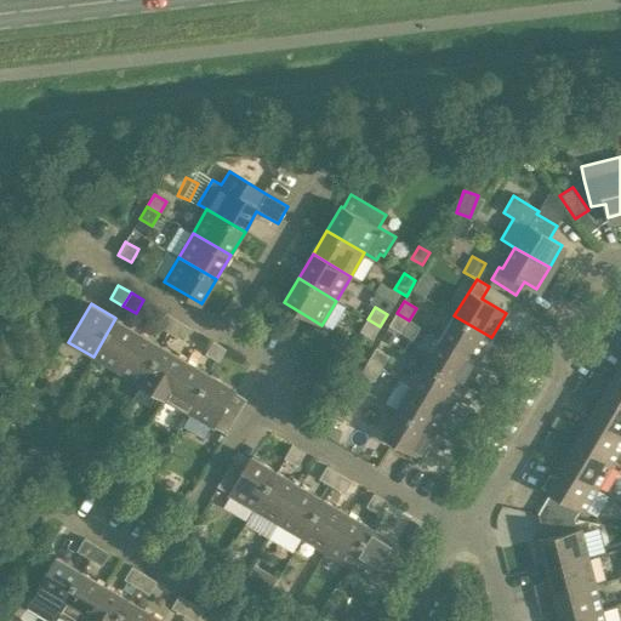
[(166,313),(158,326),(171,334),(178,320),(166,313)]
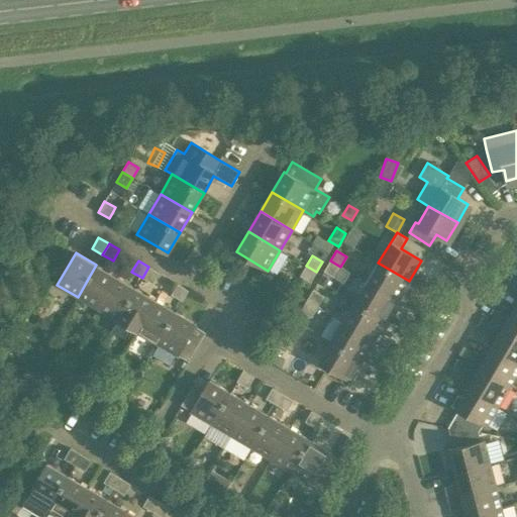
[(334,278),(340,267),(330,261),(324,272),(334,278)]
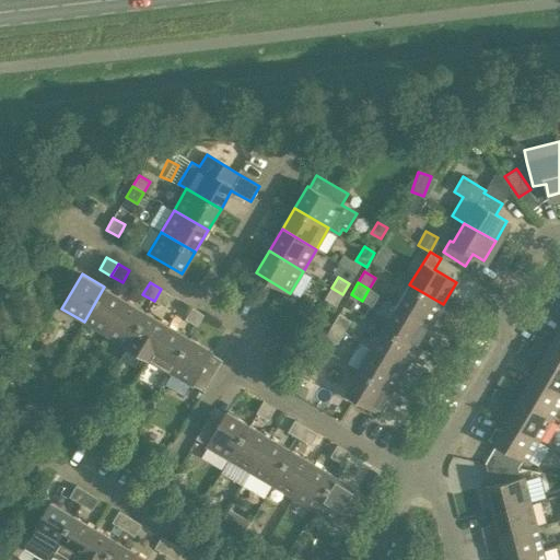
[(443,304),(409,284),(397,305),(431,326),(443,304)]
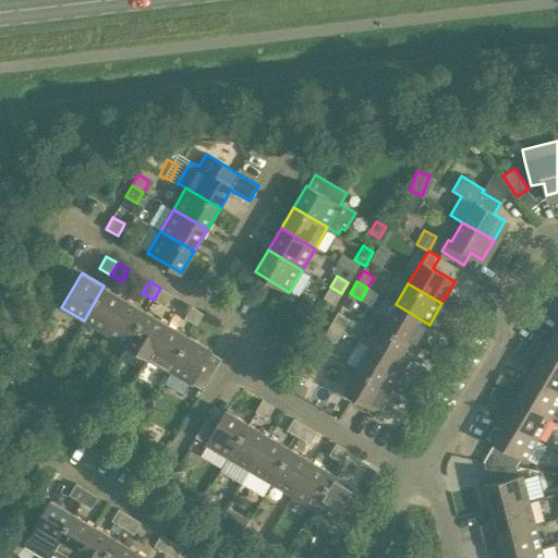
[(105,332),(125,299),(104,286),(84,320),(105,332)]
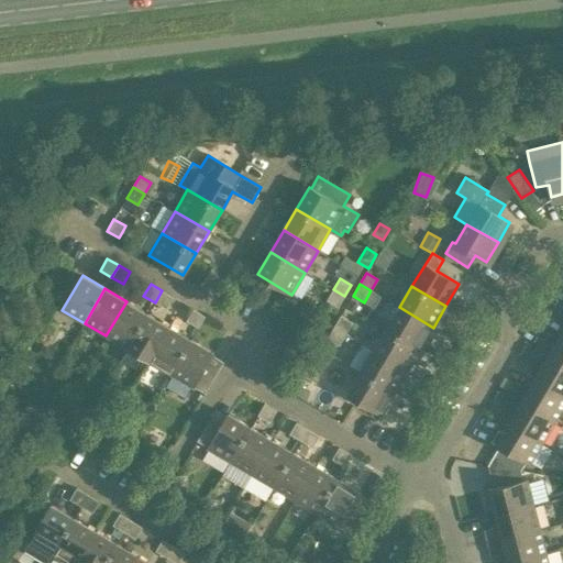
[(338,308),(344,296),(333,289),(327,301),(338,308)]
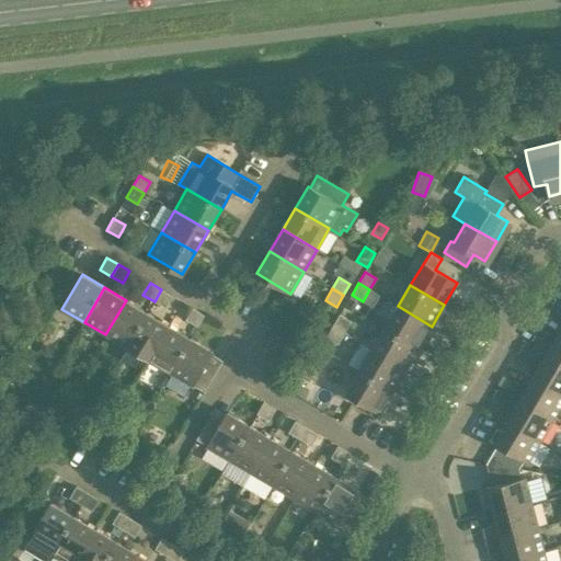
[(165,308),(173,296),(161,289),(155,301),(165,308)]
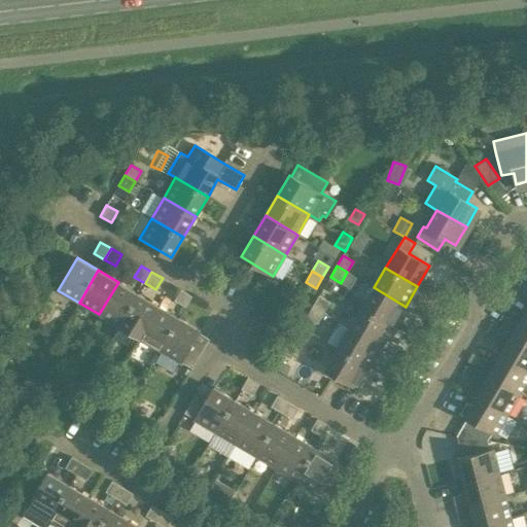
[(119,326),(138,294),(118,282),(99,314),(119,326)]
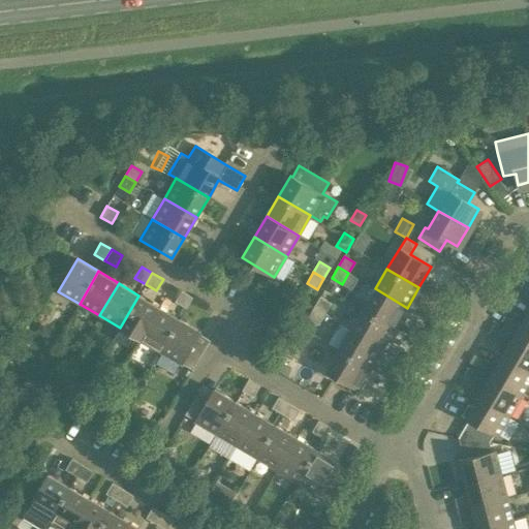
[(528,309),(526,315),(528,316),(528,289),(525,287),(519,298),(528,303),(528,309)]
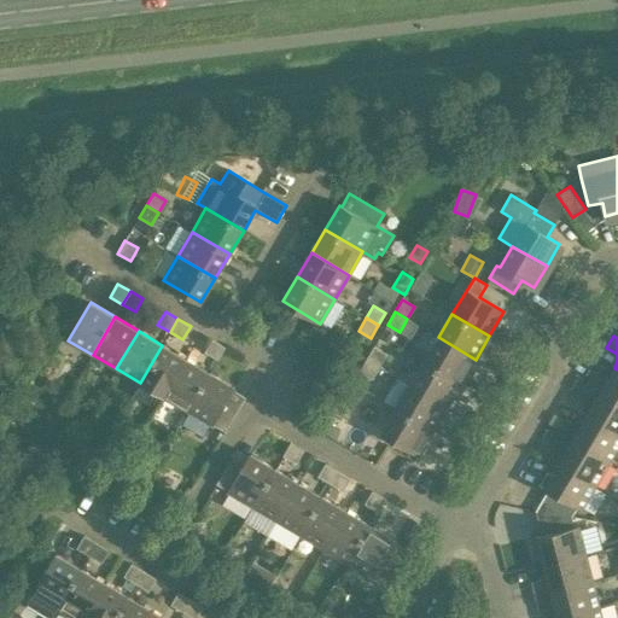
[(476,360),(438,337),(424,361),(461,383),(476,360)]
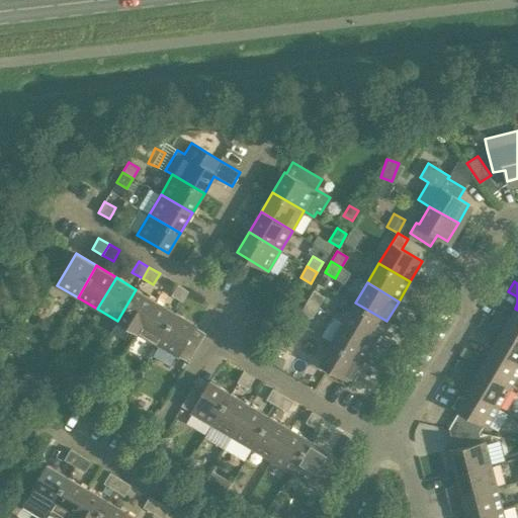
[(183,301),(189,290),(177,284),(171,295),(183,301)]
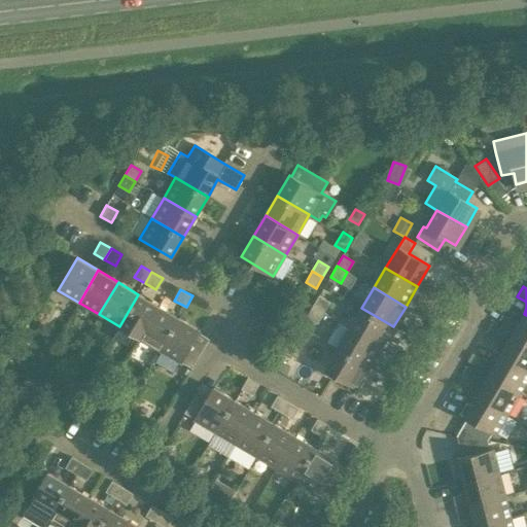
[(139,339),(159,306),(138,294),(119,326),(113,337),(133,349),(139,339)]
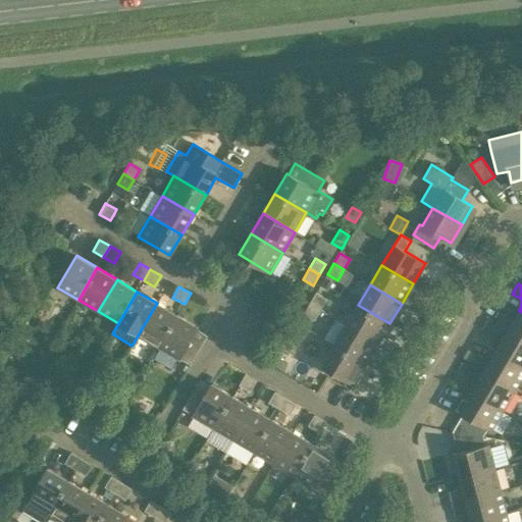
[(316,293),(310,303),(320,309),(326,299),(316,293)]
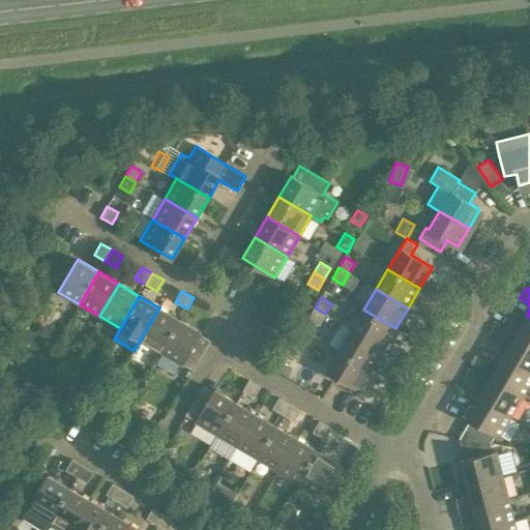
[(160,352),(180,320),(159,307),(140,341),(160,352)]
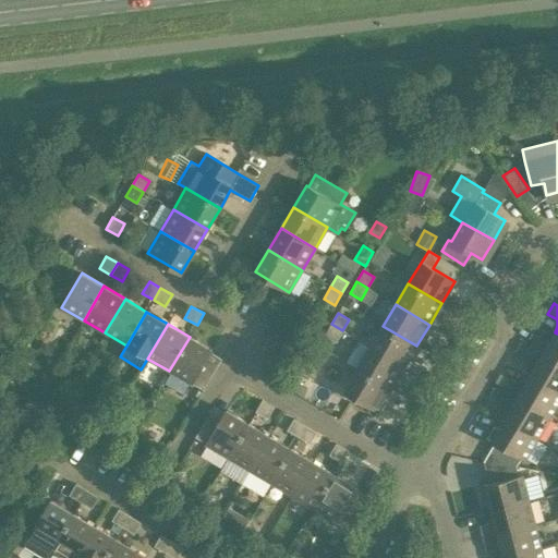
[(336,342),(342,330),(331,324),(324,336),(336,342)]
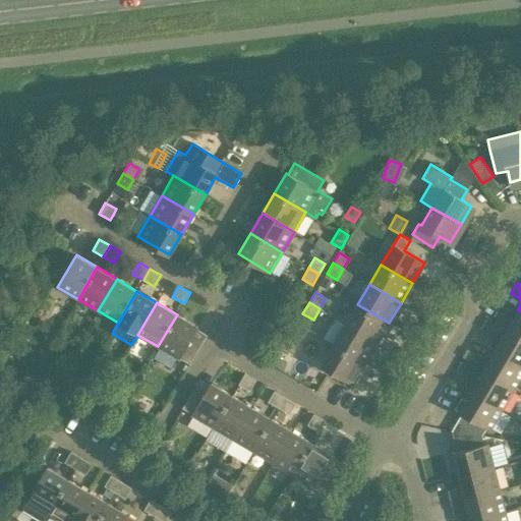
[(389,323),(357,304),(345,324),(378,343),(389,323)]
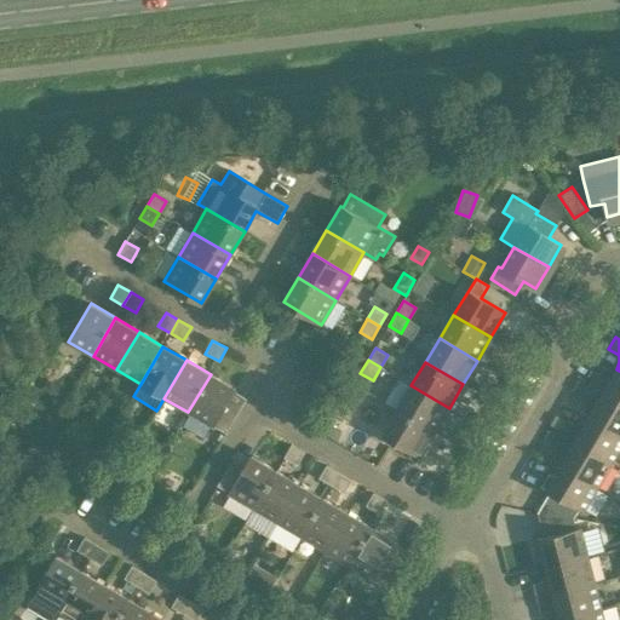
[(587,384),(619,403),(619,371),(616,369),(609,382),(595,372),(587,384)]
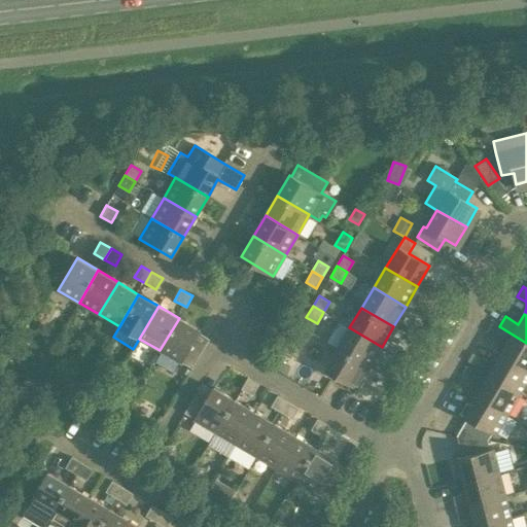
[(200,330),(179,318),(160,350),(191,367),(198,357),(187,351),(200,330)]
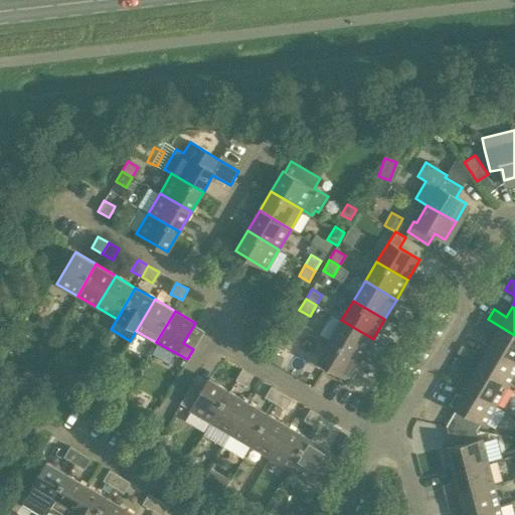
[(514,335),(488,319),(482,329),(494,336),(489,346),(514,361),(514,335)]
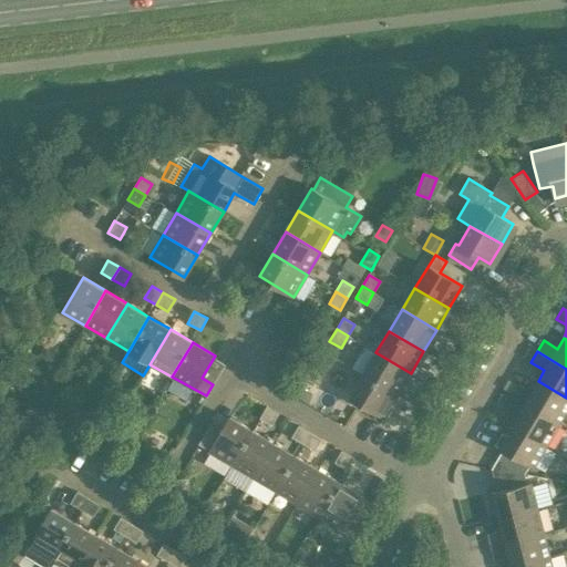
[(411,373),(375,352),(363,374),(398,395),(411,373)]
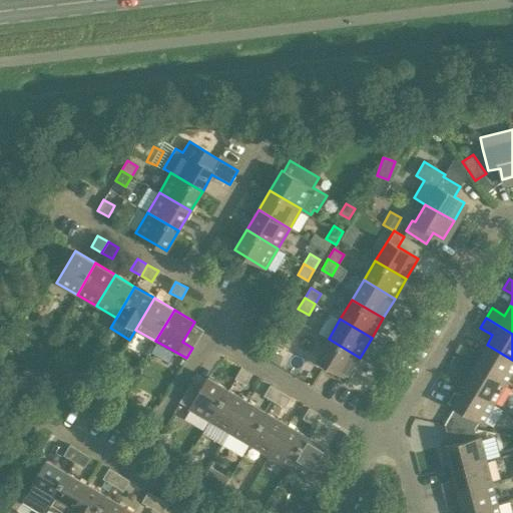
[(284,332),(278,344),(288,350),(295,338),(284,332)]
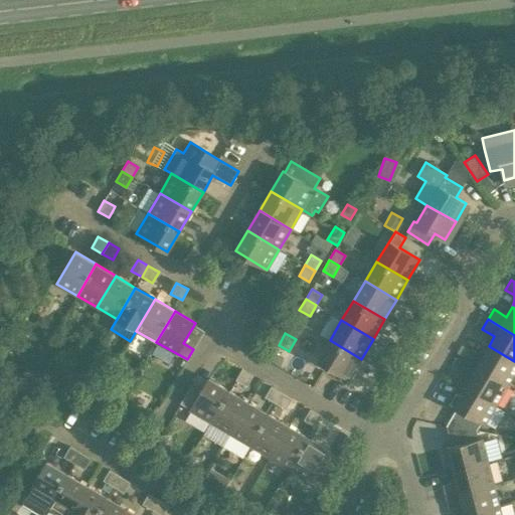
[(349,379),(361,359),(330,340),(318,360),(349,379)]
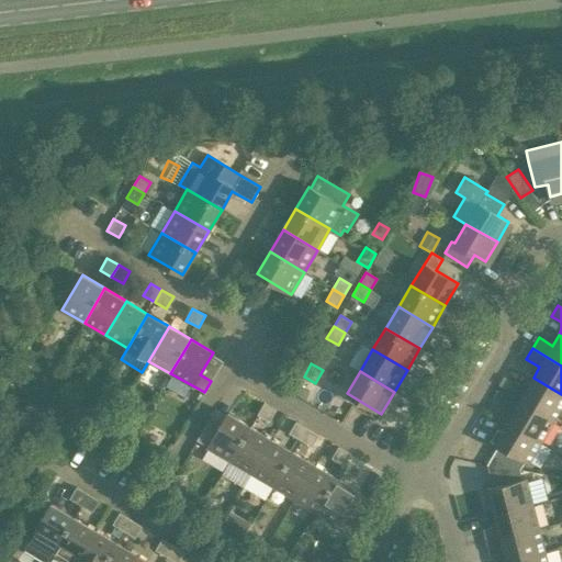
[(507,392),(554,419),(561,406),(561,394),(534,378),(527,389),(514,381),(507,392)]
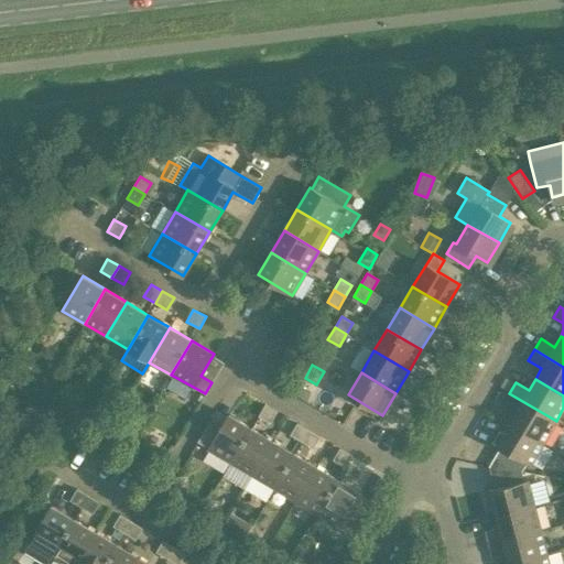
[(301,390),(296,397),(305,402),(310,394),(301,390)]
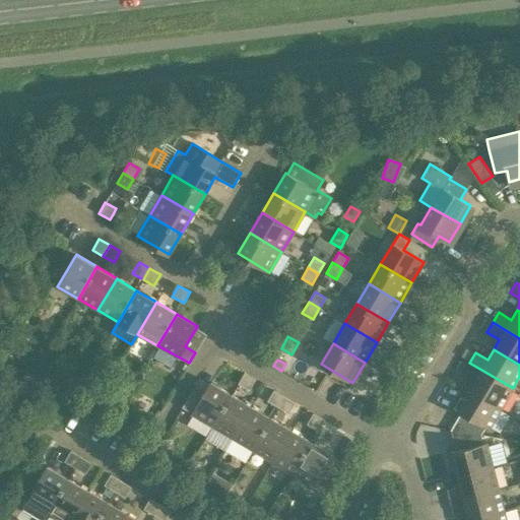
[(469,389),(501,408),(513,388),(469,363),(463,373),(475,380),(469,389)]
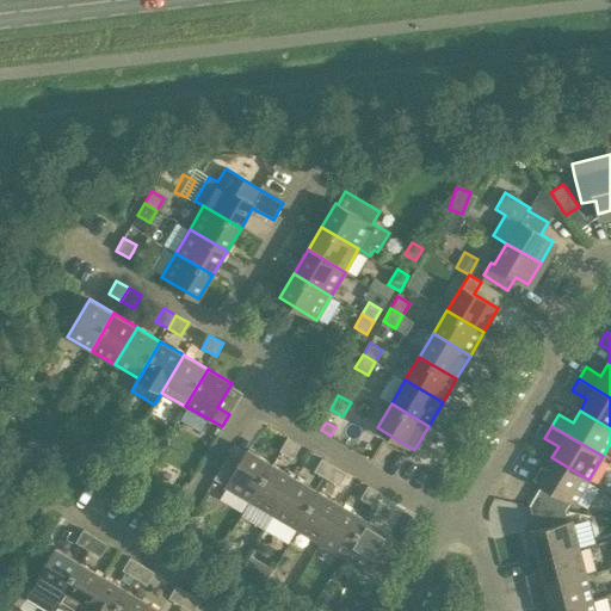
[(292,458),(301,445),(288,438),(279,451),(292,458)]
